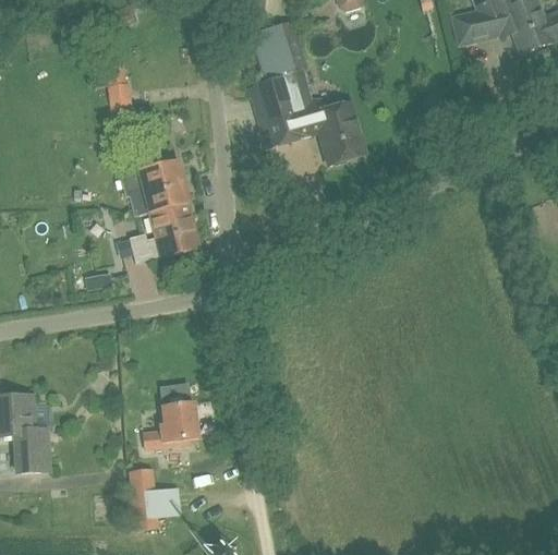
[(335,0),(337,8),(346,12),(359,8),(363,0),(335,0)]
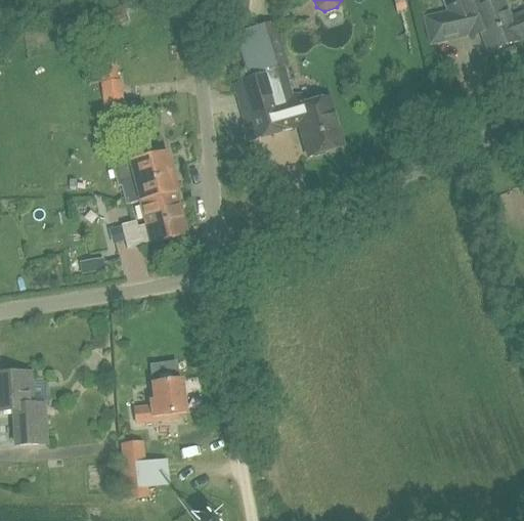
[(444,0),(449,9),(421,15),(427,42),(470,33),(470,35),(475,33),(475,31),(481,28),(489,49),(518,38),(518,36),(523,33),(523,10),(510,16),(504,0),(444,0)]
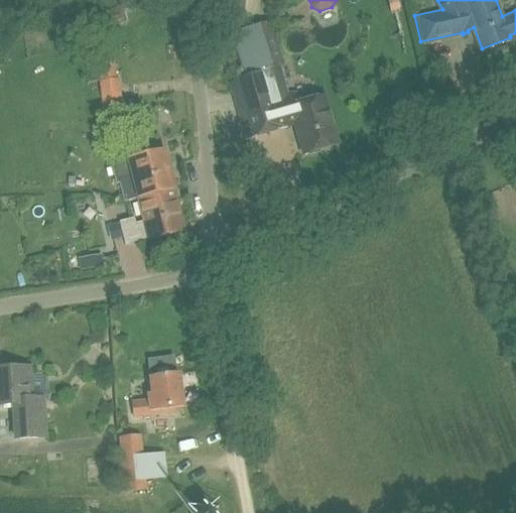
[(99,30),(127,20),(121,4),(93,15),(99,30)]
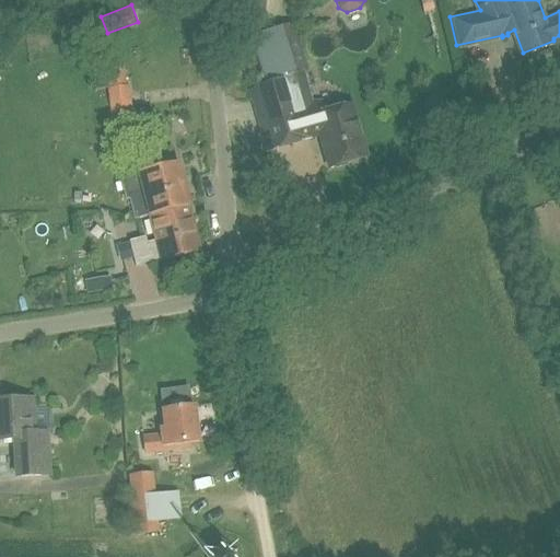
[(350,104),(331,108),(329,102),(323,97),(315,99),(313,99),(304,67),(307,66),(298,35),(256,49),(265,78),(249,82),(267,146),(321,131),(325,149),(324,152),(326,159),(328,161),(329,163),(331,163),(335,163),(345,161),(347,159),(364,153),(350,104)]
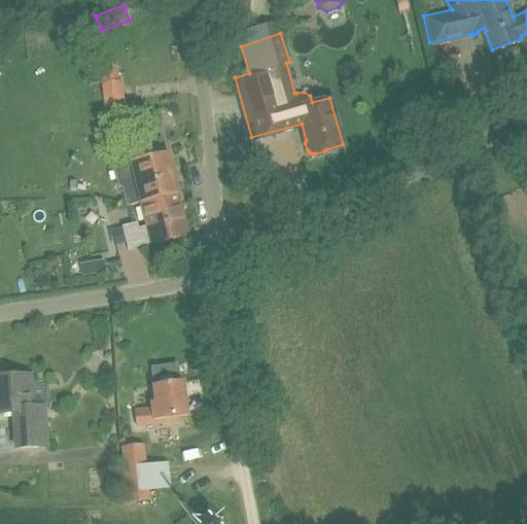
[(234,69),(240,68),(238,58),(232,59),(234,69)]
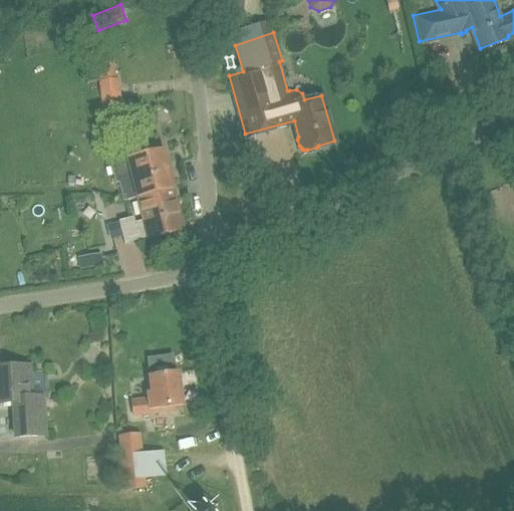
[(96,61),(100,99),(103,129),(124,125),(120,96),(118,76),(115,77),(113,60),(96,61)]
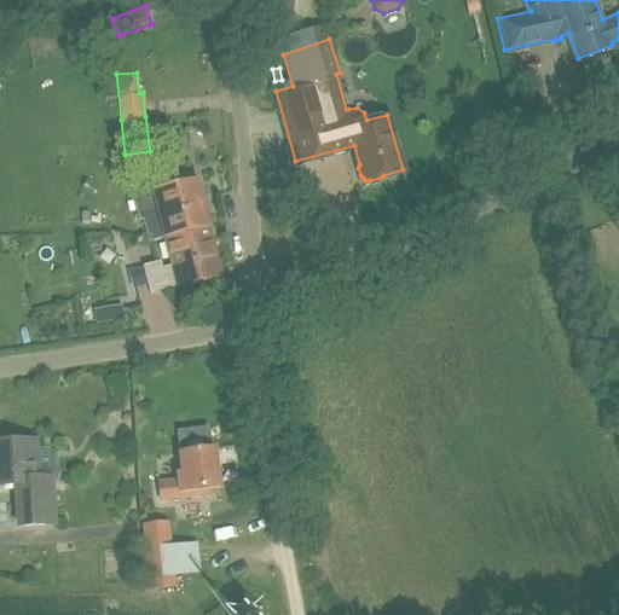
[(167,236),(207,225),(209,225),(197,178),(156,189),(137,192),(133,199),(138,219),(144,218),(149,239),(167,236)]
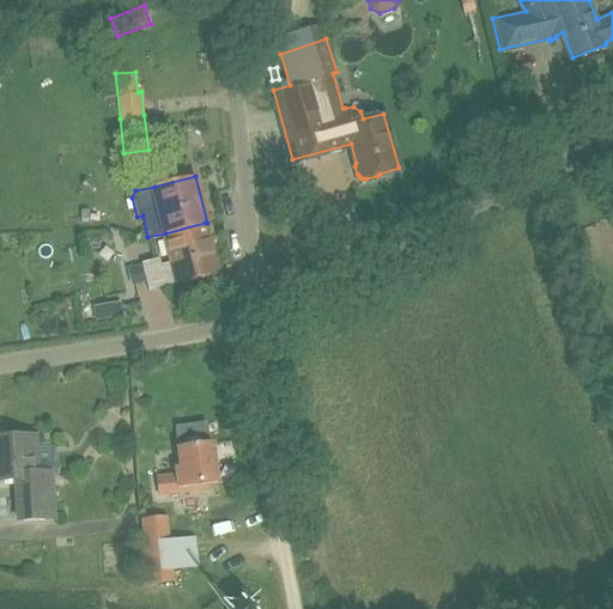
[(217,272),(205,223),(165,233),(171,261),(161,263),(159,256),(141,260),(147,287),(176,280),(176,281),(217,272)]
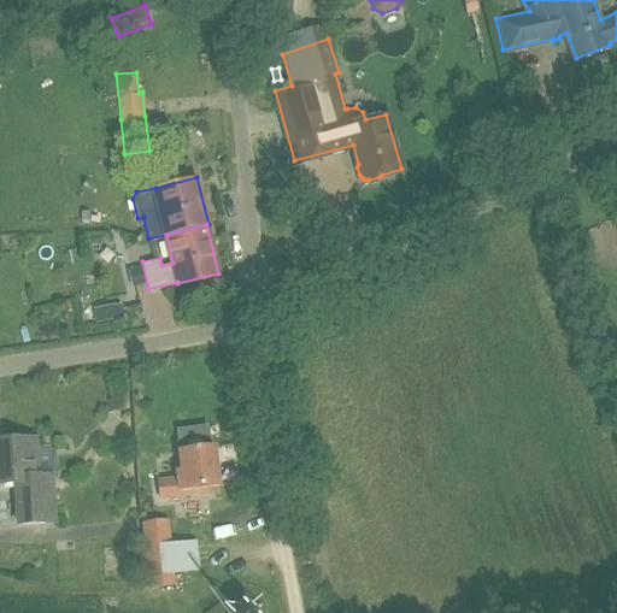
[(117,236),(93,241),(98,261),(122,257),(117,236)]
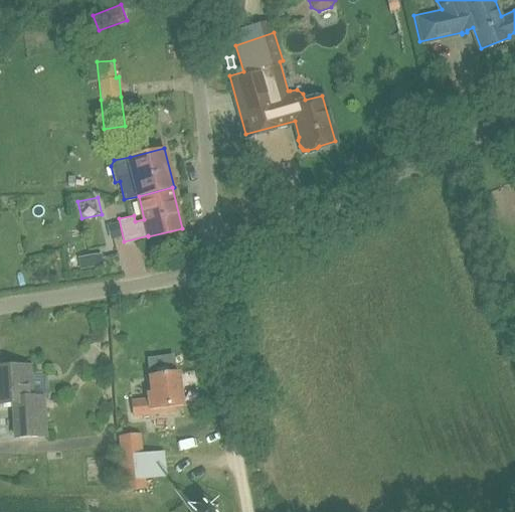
[(163,409),(163,405),(182,403),(178,370),(173,371),(171,356),(149,359),(151,373),(149,374),(151,390),(147,390),(148,396),(131,398),(133,413),(163,409)]
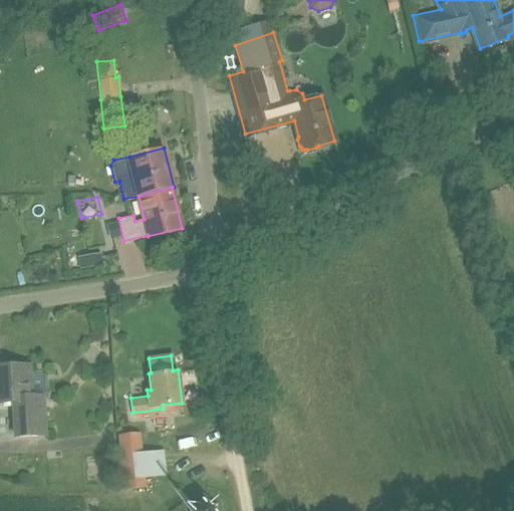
[(11,362),(10,364),(0,364),(0,401),(13,400),(31,399),(31,395),(29,363),(19,363),(18,362),(11,362)]
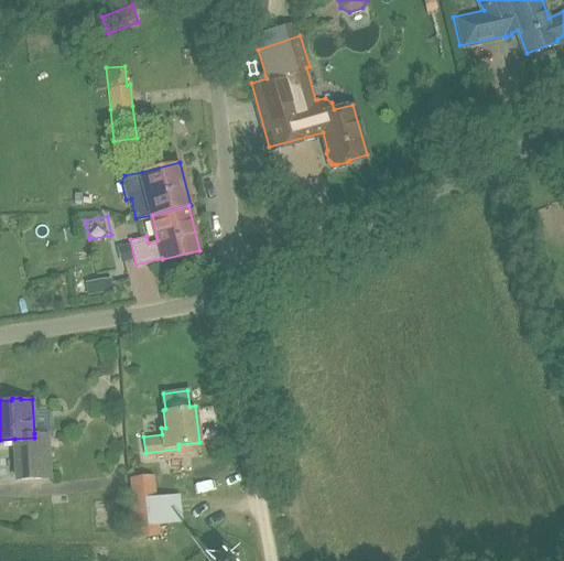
[(34,438),(14,439),(17,476),(49,475),(46,432),(34,433),(34,438)]
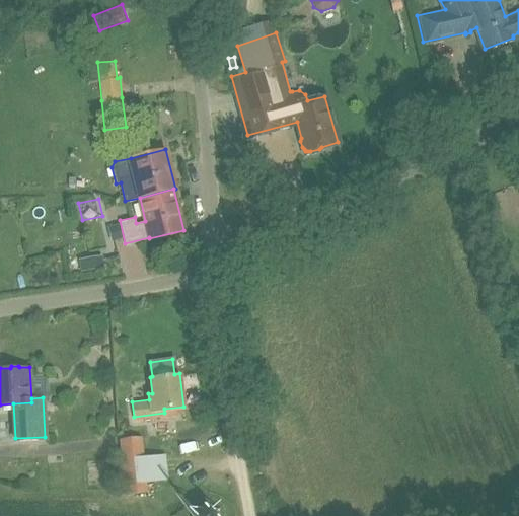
[(125,484),(146,481),(143,455),(122,458),(125,484)]
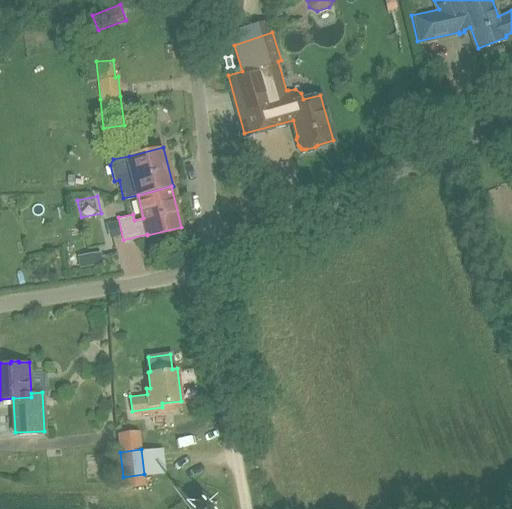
[(214,508),(214,506),(211,503),(207,500),(202,499),(197,500),(193,503),(190,506),(188,508),(214,508)]
